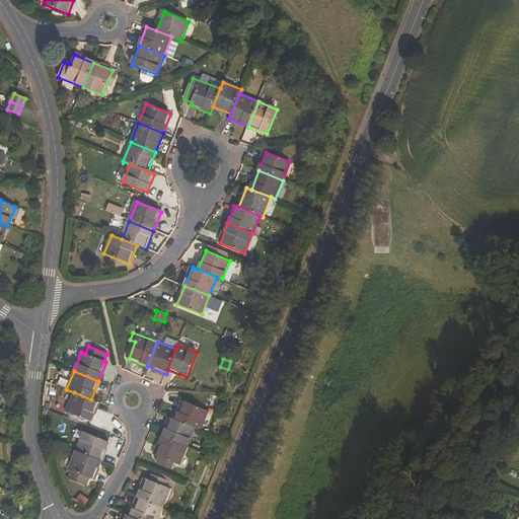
[(74,392),(66,412),(90,421),(98,402),(91,399),(74,392)]
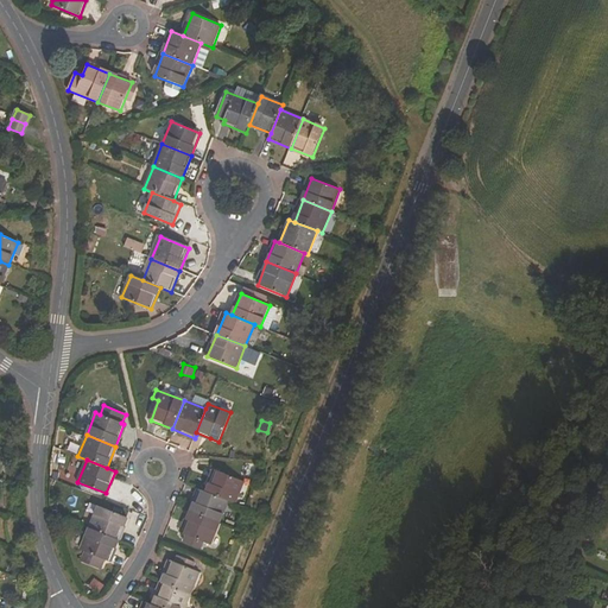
[(228,501),(235,504),(244,482),(215,470),(207,492),(228,501)]
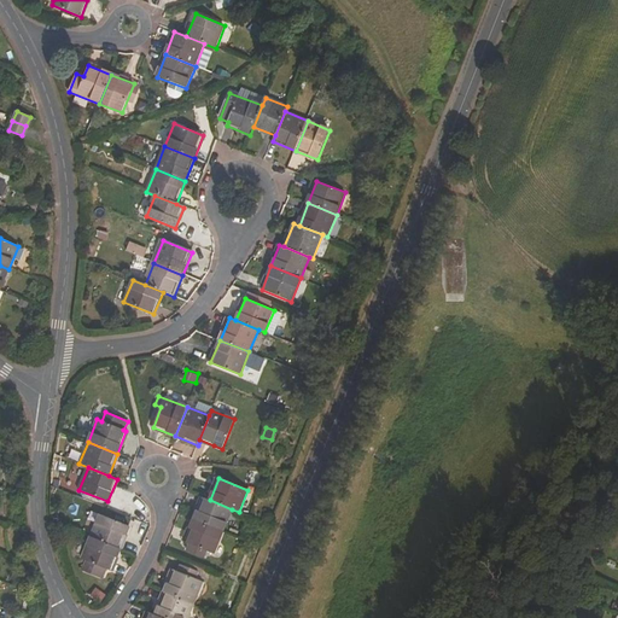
[(194,520),(222,531),(232,509),(210,500),(203,497),(194,520)]
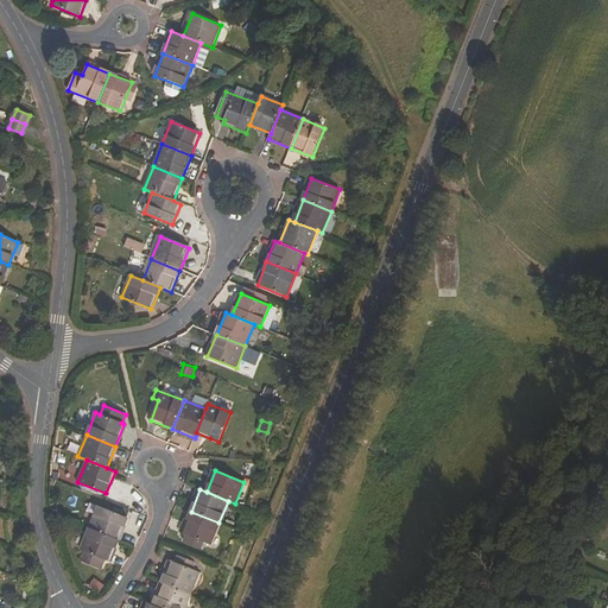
[(89,527),(119,539),(127,518),(99,506),(89,527)]
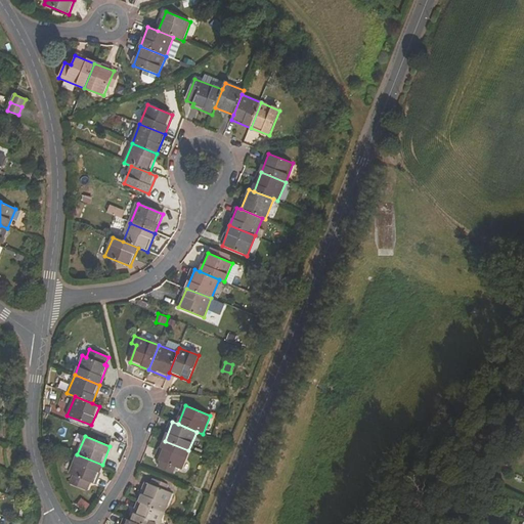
[(157,460),(161,462),(158,468),(173,474),(175,468),(181,470),(188,450),(165,441),(157,460)]
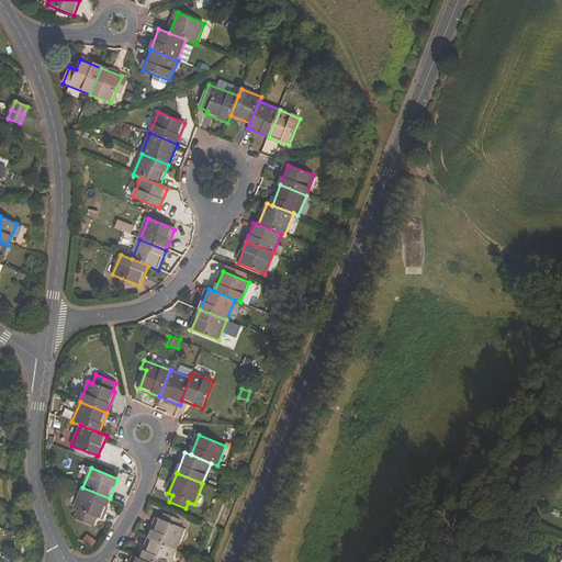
[(82,487),(75,508),(79,510),(76,519),(92,526),(97,517),(101,519),(110,498),(82,487)]
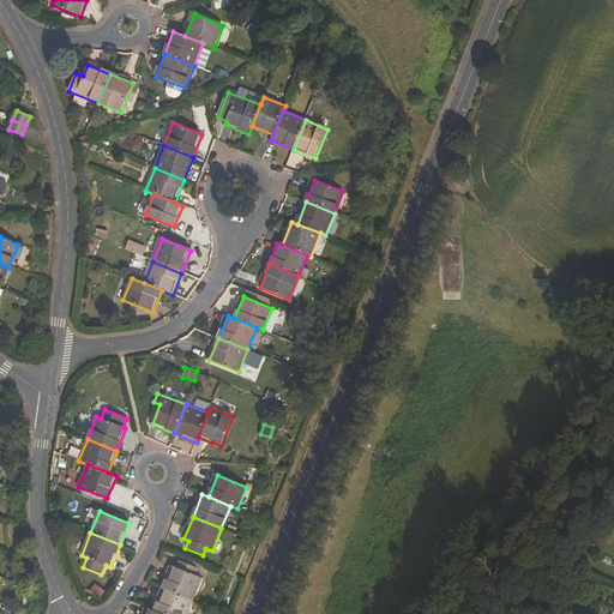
[(163,589),(192,601),(200,578),(173,566),(163,589)]
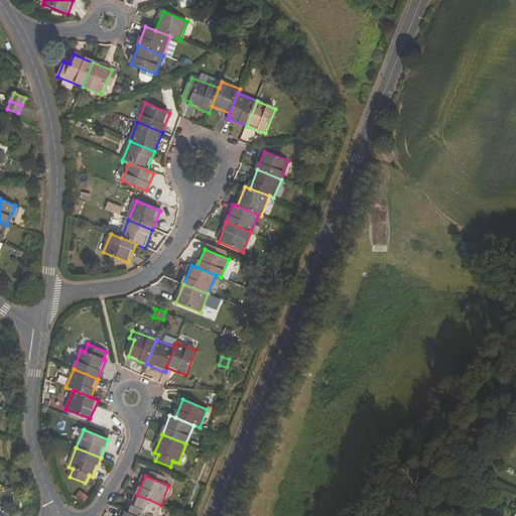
[(156,515),(161,505),(137,495),(130,513),(135,515),(156,515)]
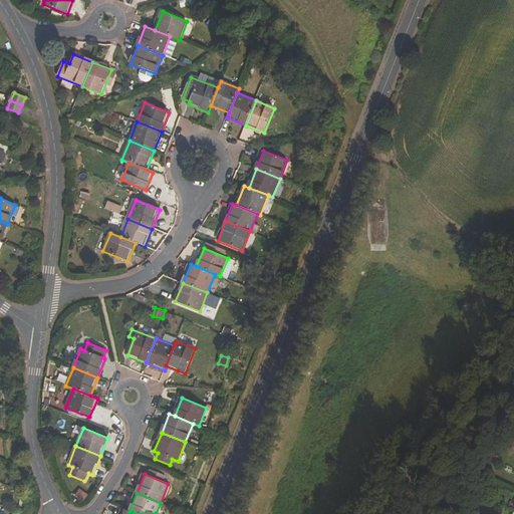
All buildings are outlined.
